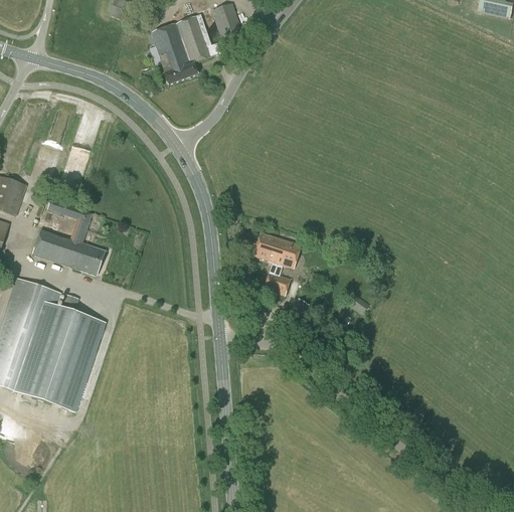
[(129,23),(137,4),(126,0),(114,0),(109,14),(129,23)]
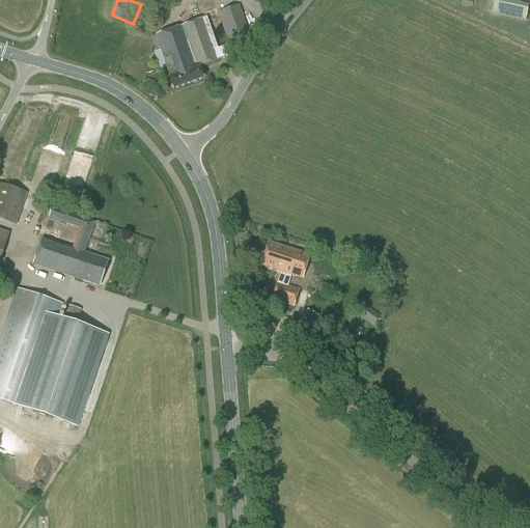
[(527,18),(529,8),(529,3),(522,1),(522,0),(496,0),(494,10),(527,18)]
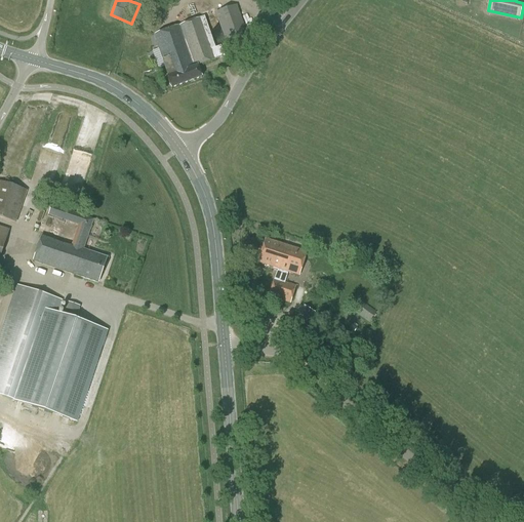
[(228,41),(248,34),(237,2),(216,9),(228,41)]
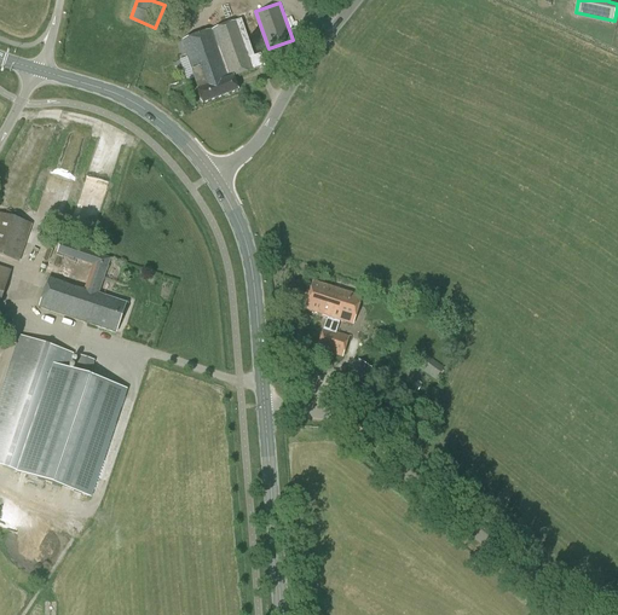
[(255,53),(242,17),(180,39),(203,102),(238,88),(234,75),(266,63),(261,51),(255,53)]
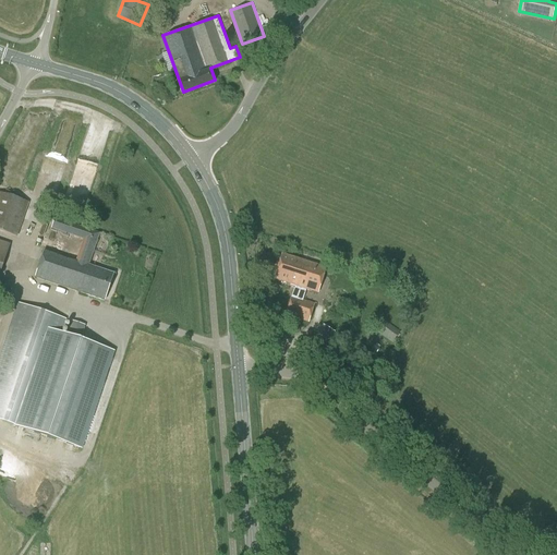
[(0,227),(17,233),(28,200),(0,190),(0,227)]
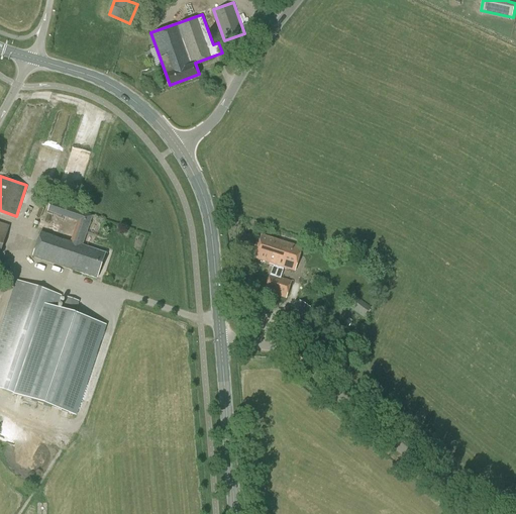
[(83,243),(93,213),(52,198),(47,209),(77,219),(70,239),(42,230),(33,254),(98,276),(106,251),(83,243)]
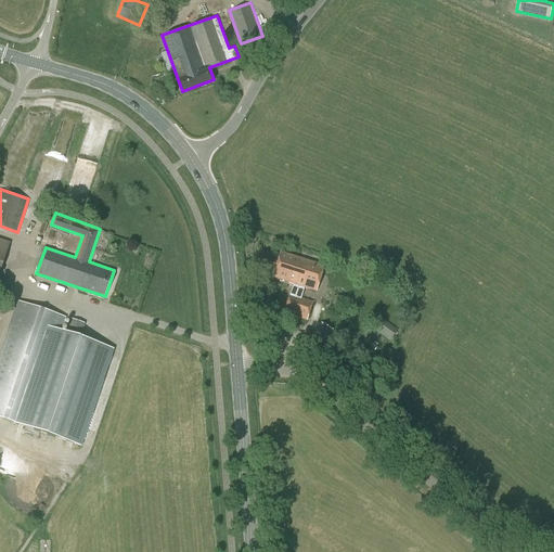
[(0,270),(10,240),(0,235),(0,270)]
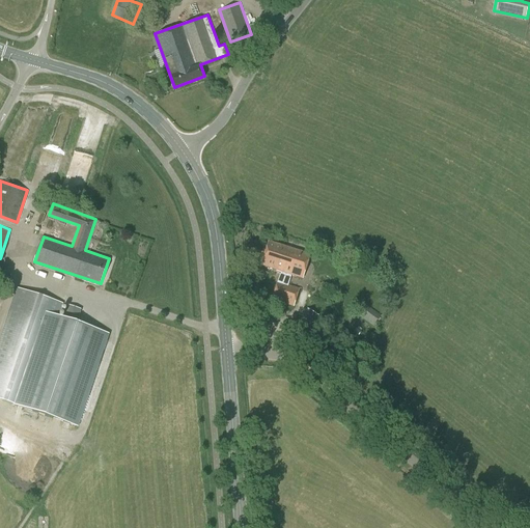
[(281,270),(293,273),(303,276),(311,252),(270,240),(261,264),(281,270)]
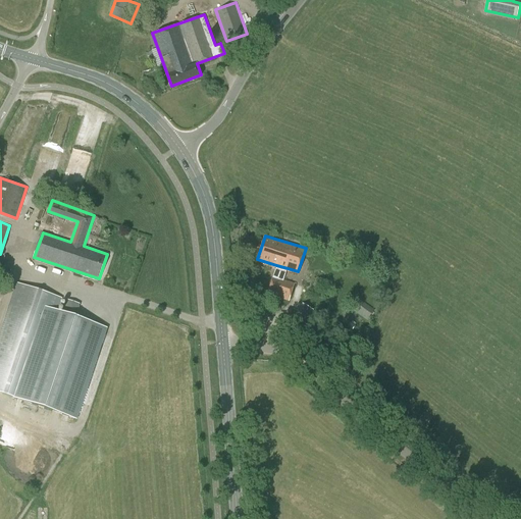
[(288,268),(276,265),(267,293),(289,300),(295,281),(283,278),(288,268)]
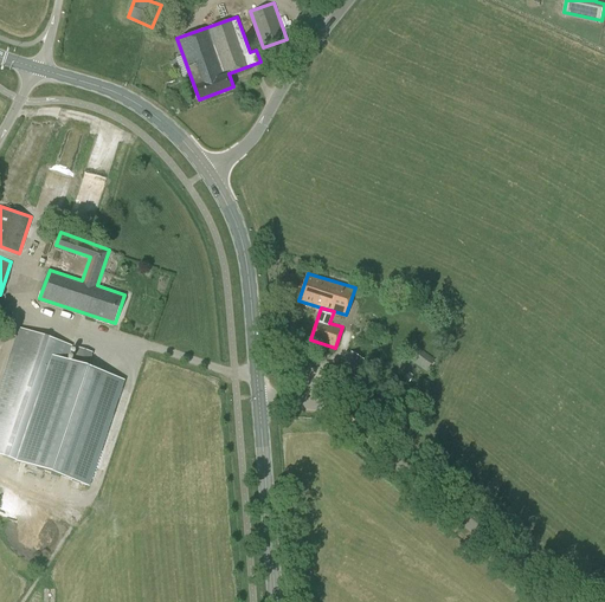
[(0,453),(90,485),(126,379),(88,367),(94,350),(78,345),(73,361),(68,360),(72,343),(19,325),(0,381),(0,453)]
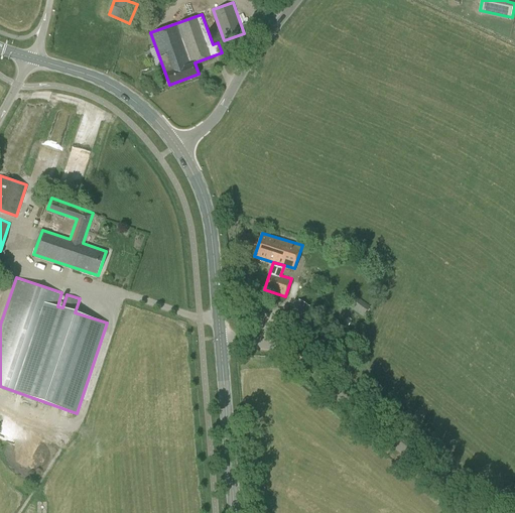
[(364,314),(371,304),(354,293),(347,303),(364,314)]
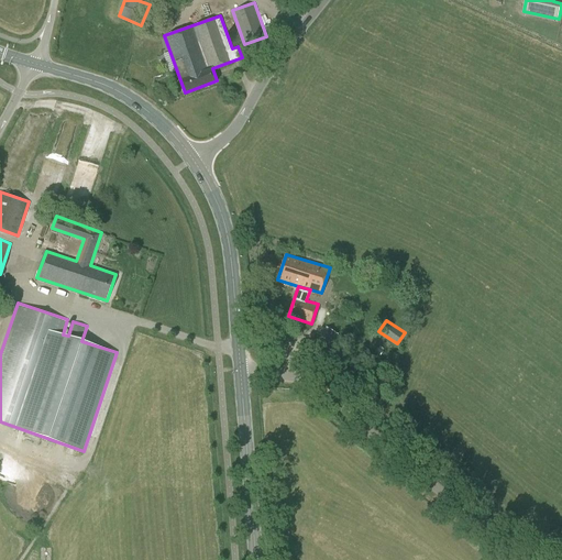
[(337,350),(344,333),(324,326),(318,341),(337,350)]
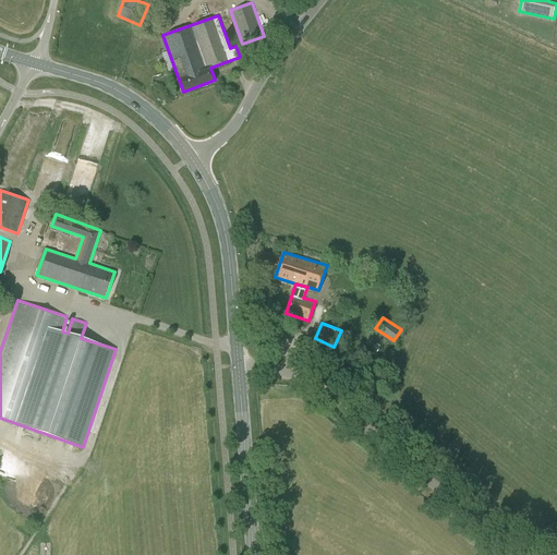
[(32,508),(35,508),(38,507),(40,506),(44,504),(46,502),(48,499),(50,496),(51,493),(51,490),(51,486),(51,483),(49,480),(48,478),(46,474),(44,473),(40,471),(37,470),(34,469),(31,469),(27,470),(24,471),(22,472),(19,474),(16,477),(15,479),(13,482),(13,485),(12,489),(13,492),(13,495),(15,498),(16,501),(19,504),(22,505),(25,507),(28,508),(32,508)]
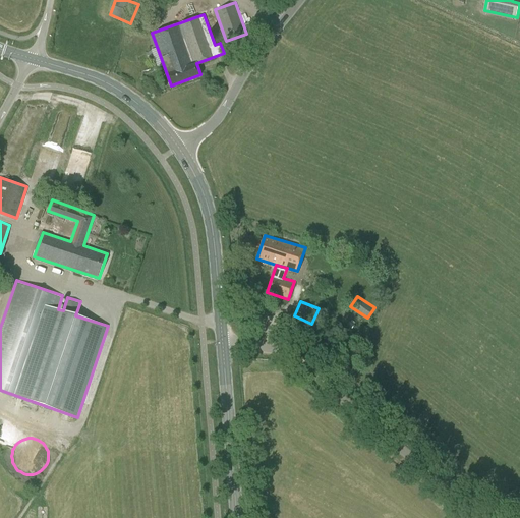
All buildings are outlined.
